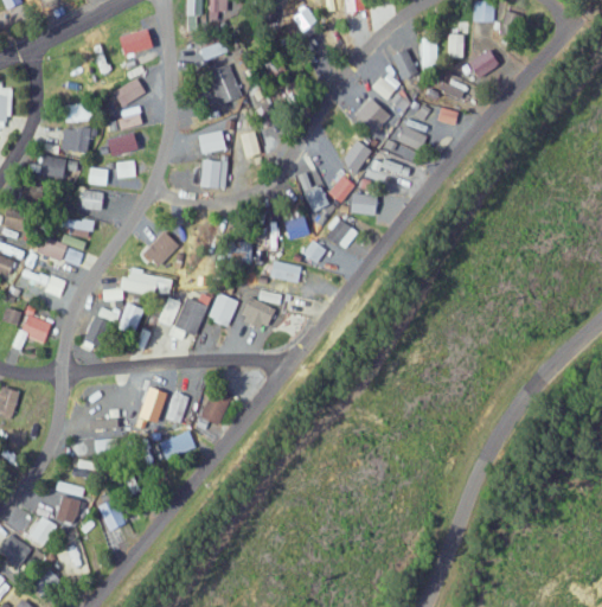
[(202,0),(186,0),(186,25),(203,25),(202,0)]
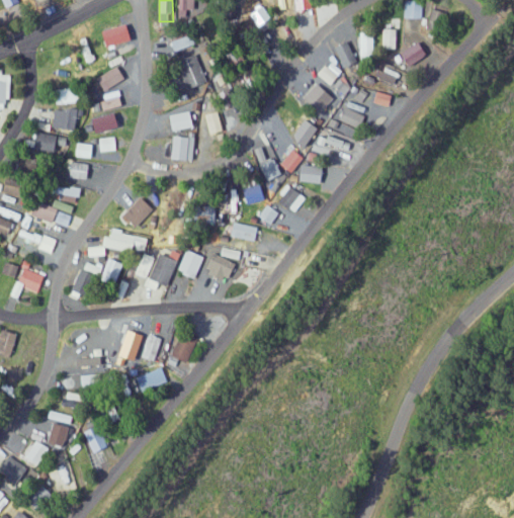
[(178,0),(179,17),(189,17),(188,0),(178,0)]
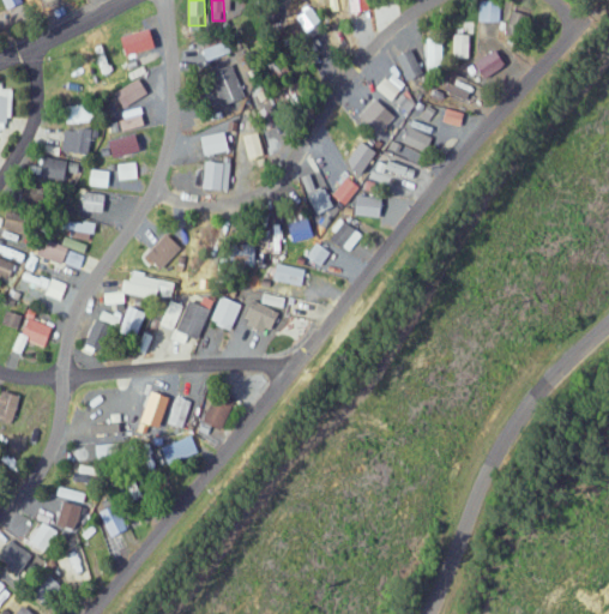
[(348,0),(350,13),(367,11),(365,0),(348,0)]
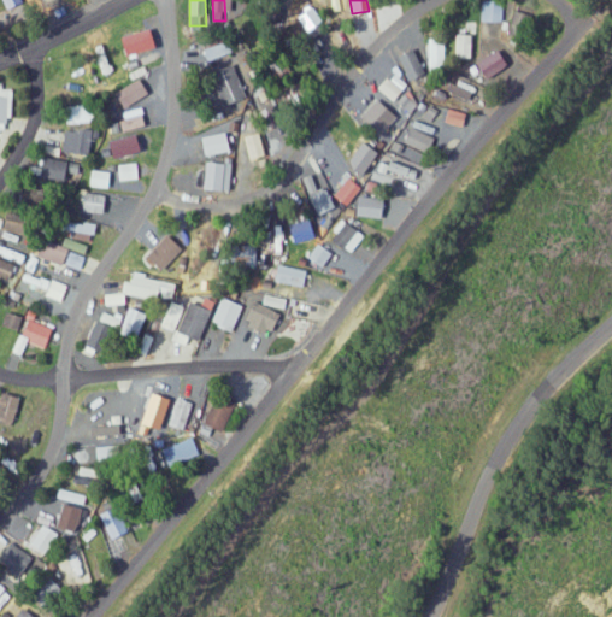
[(504,22),(504,0),(494,0),(482,0),(482,21),(504,22)]
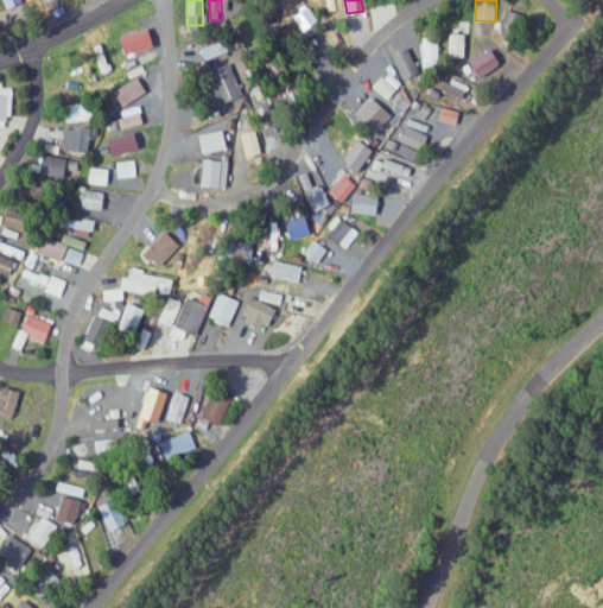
[(127,36),(131,56),(162,49),(157,29),(127,36)]
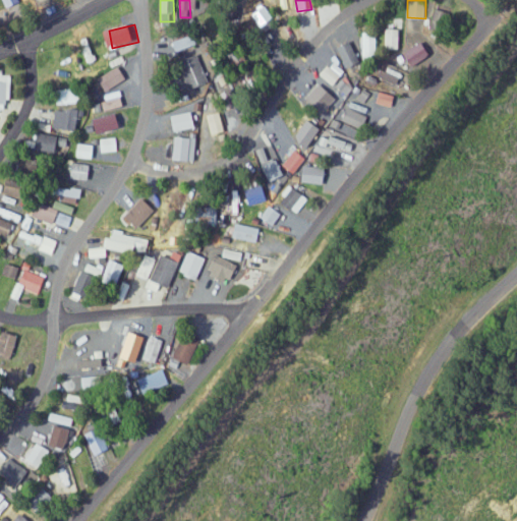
[(398,49),(398,29),(385,29),(384,49),(398,49)]
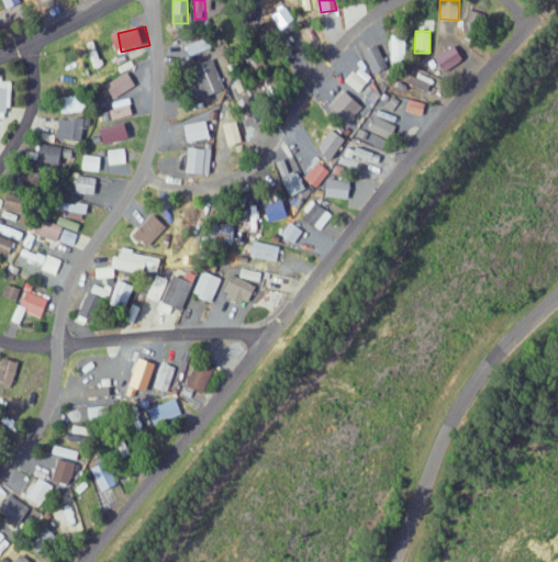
[(384,64),(376,44),(363,49),(371,70),(384,64)]
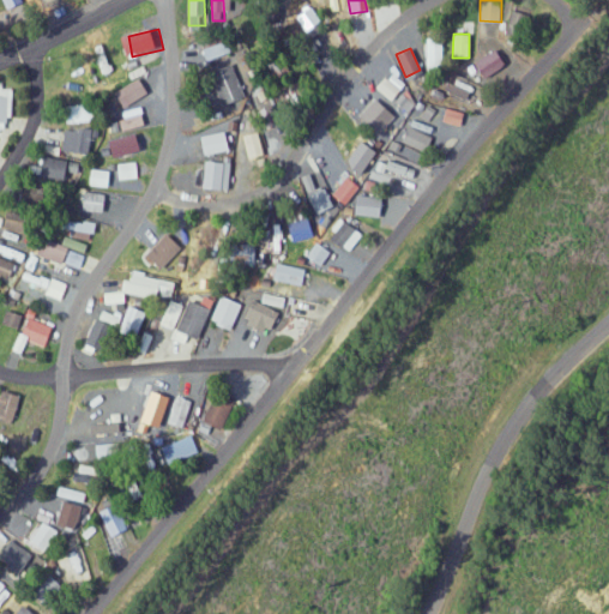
[(478,82),(504,66),(493,49),(468,66),(478,82)]
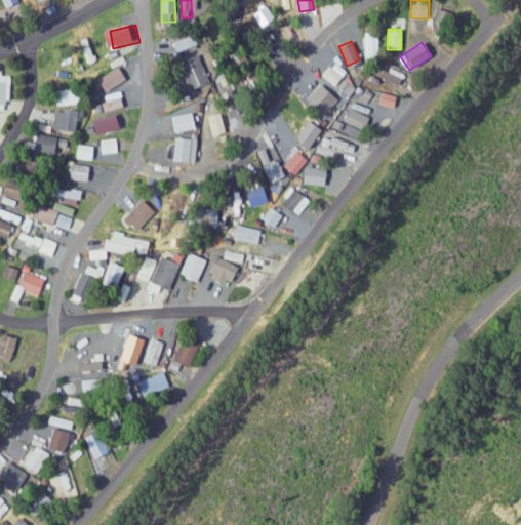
[(189,89),(209,83),(198,54),(178,62),(189,89)]
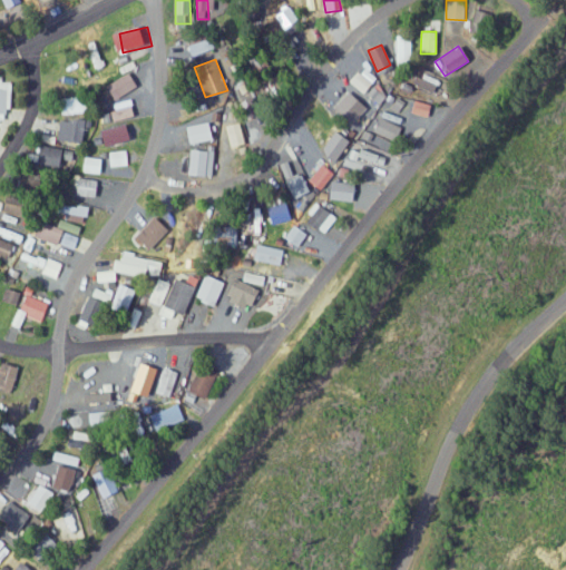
[(371,84),(357,71),(349,81),(363,92),(371,84)]
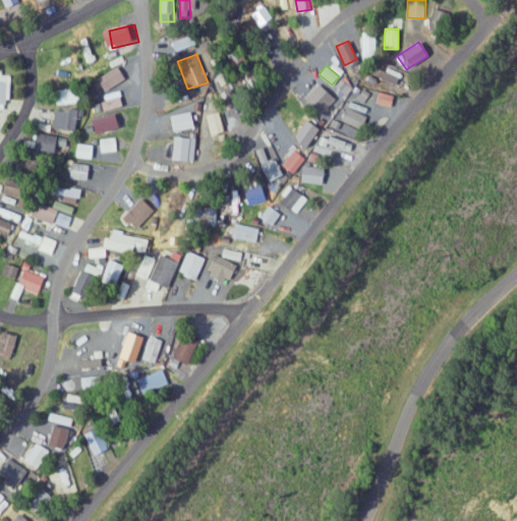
[(385,72),(400,79),(402,73),(388,66),(385,72)]
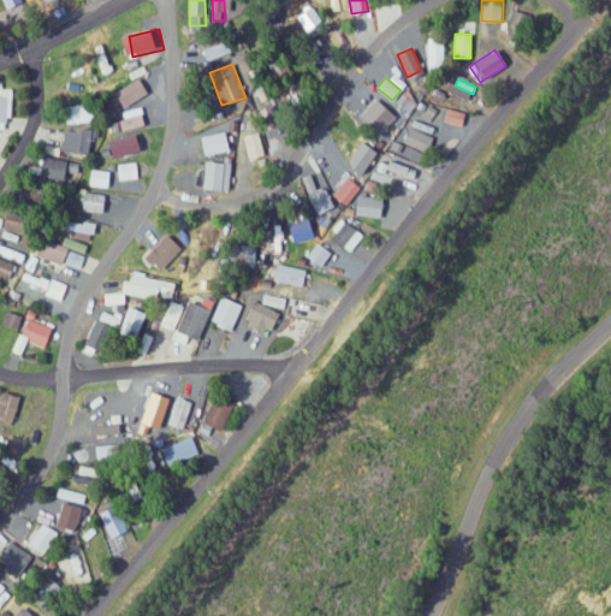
[(154,94),(147,80),(120,92),(129,107),(154,94)]
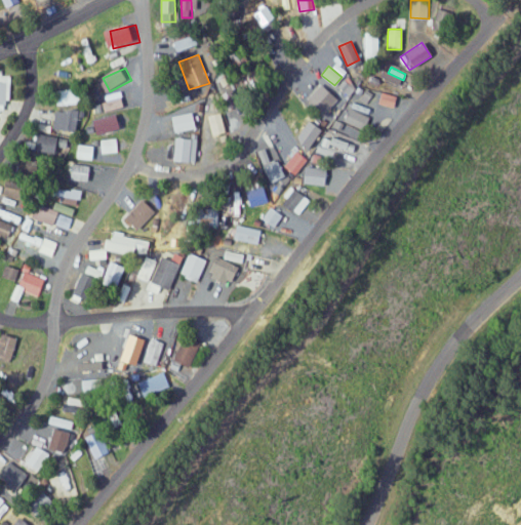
[(399,86),(401,79),(381,71),(378,78),(399,86)]
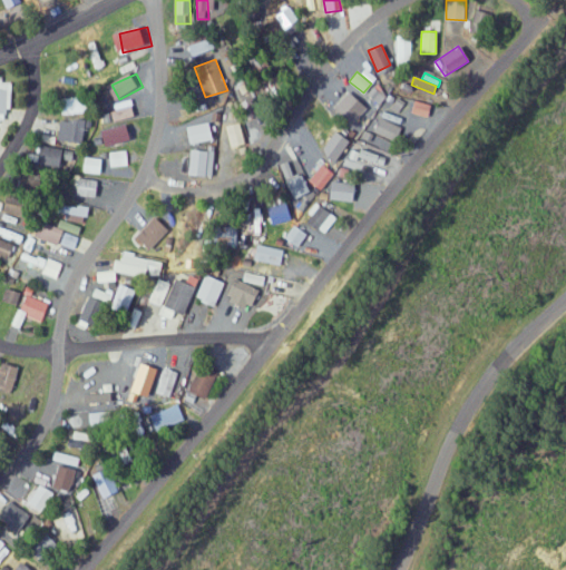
[(16,79),(0,79),(0,114),(16,114),(16,79)]
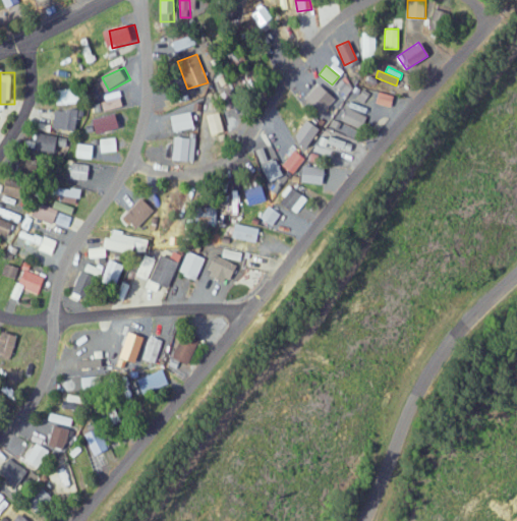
[(336,84),(344,96),(354,88),(346,76),(336,84)]
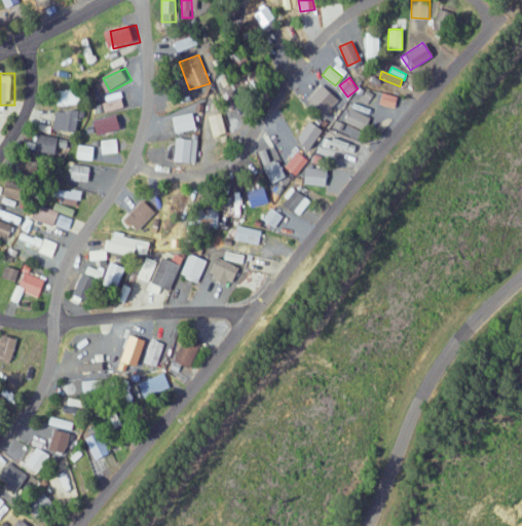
[(324,116),(339,101),(322,84),(306,100),(324,116)]
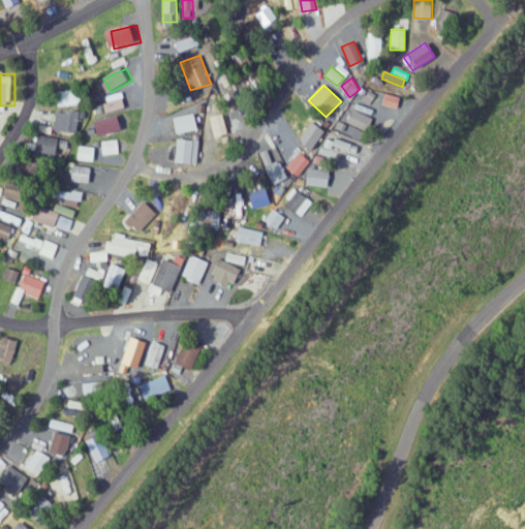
[(380,104),(396,109),(399,97),(383,93),(380,104)]
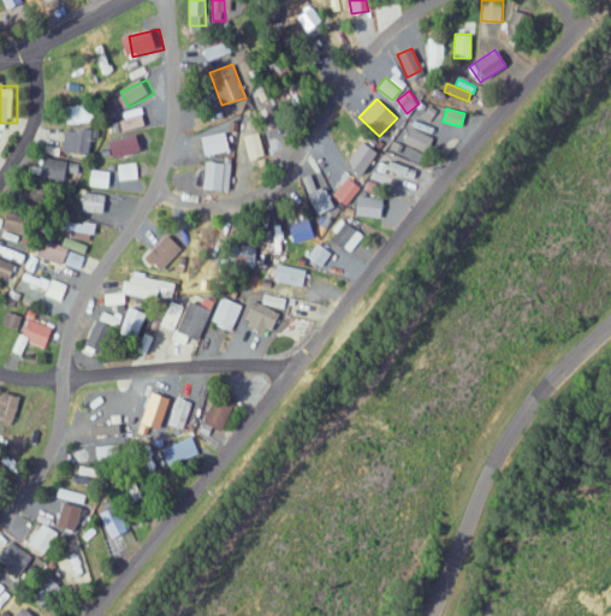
[(401,142),(423,153),(432,137),(409,126),(401,142)]
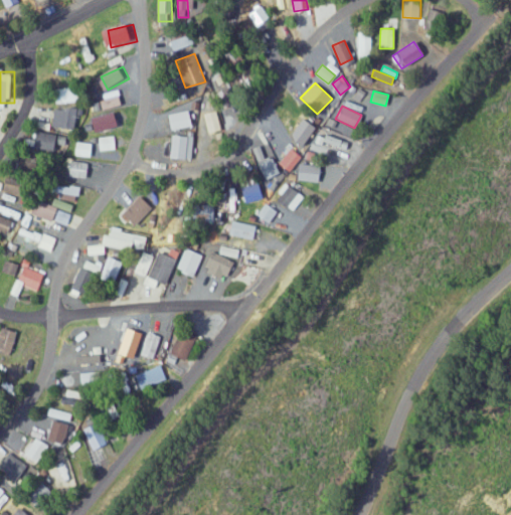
[(58,108),(57,128),(79,129),(80,109),(58,108)]
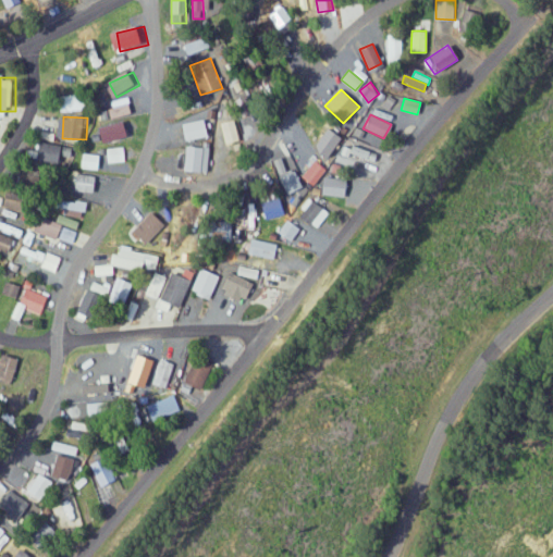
[(181,123),(182,139),(205,137),(204,120),(181,123)]
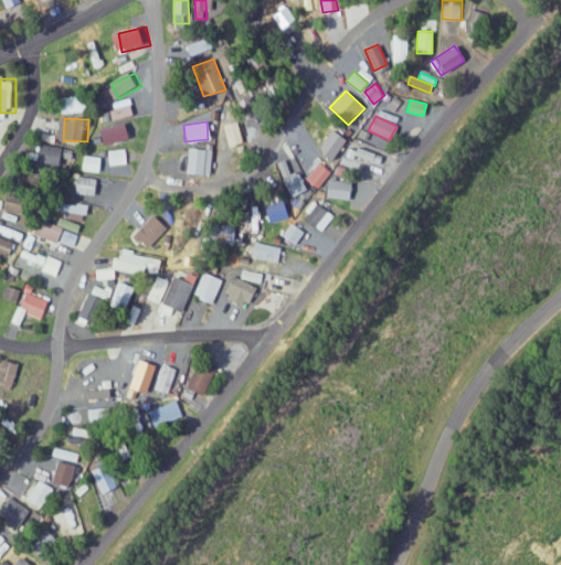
[(112,145),(137,140),(133,123),(107,128),(112,145)]
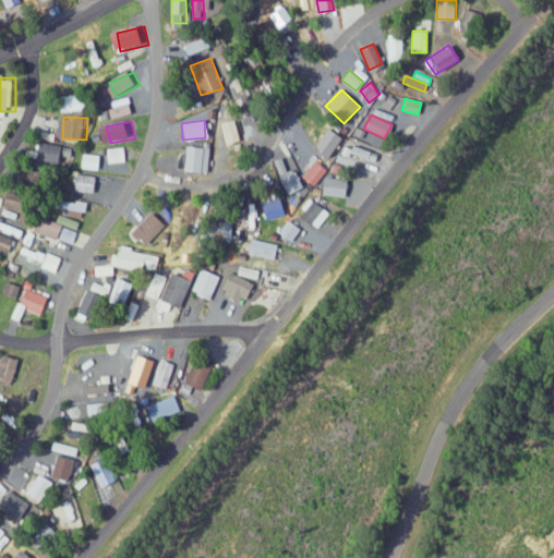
[(352,135),(365,141),(369,132),(356,126),(352,135)]
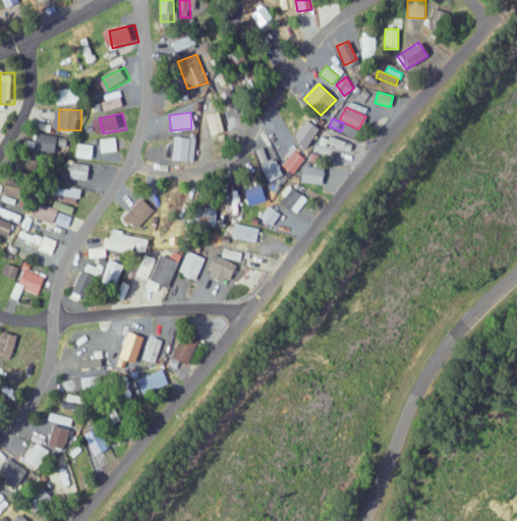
[(297,143),(307,150),(320,129),(309,124),(297,143)]
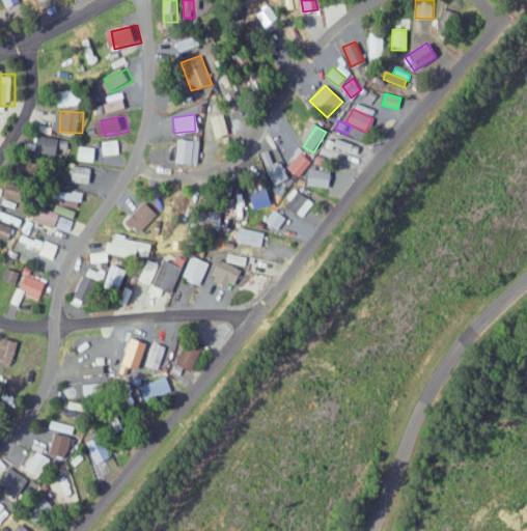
[(70,159),(74,142),(46,136),(43,151),(70,159)]
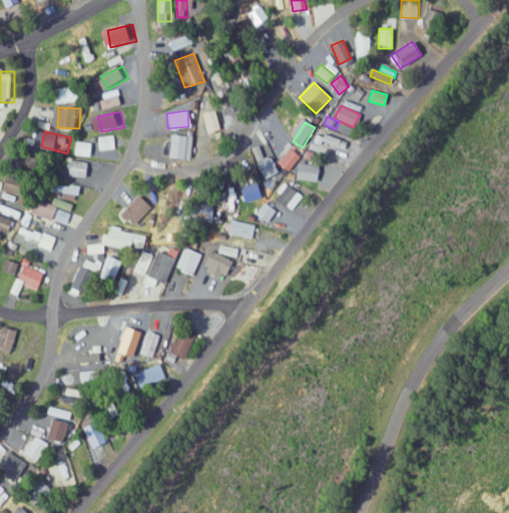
[(101,136),(102,150),(118,148),(118,134),(101,136)]
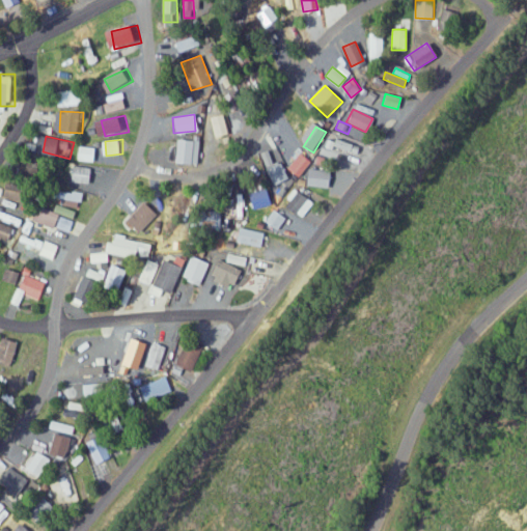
[(197,140),(173,139),(172,163),(196,164),(197,140)]
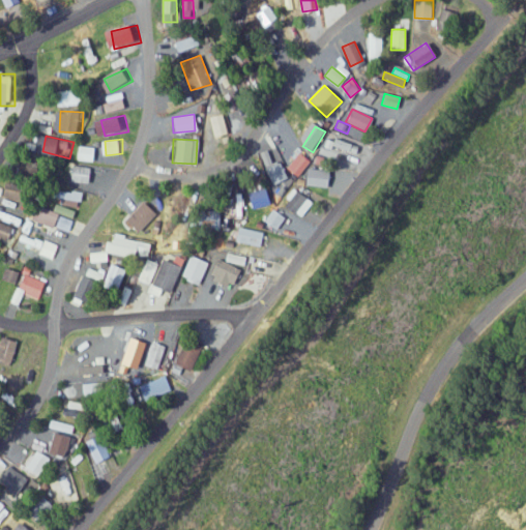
[(359,145),(332,139),(330,147),(357,153),(359,145)]
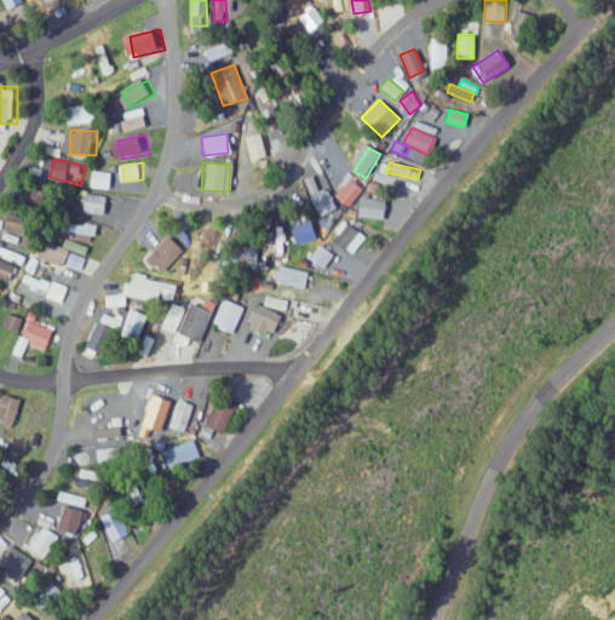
[(98,188),(115,189),(115,172),(98,171),(98,188)]
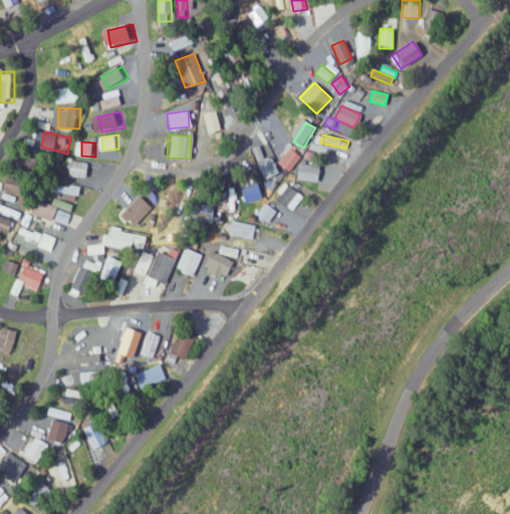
[(301,157),(290,148),(278,163),(289,172),(301,157)]
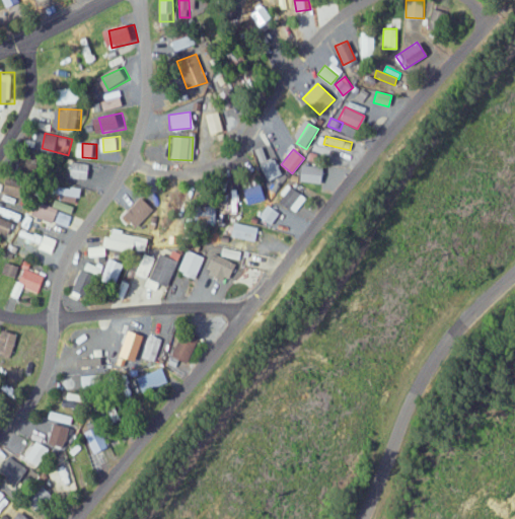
[(260,165),(269,181),(282,174),(274,158),(260,165)]
